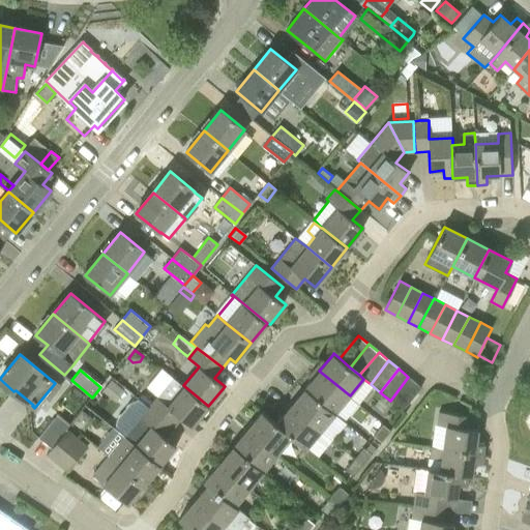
[(350,395),(319,371),(304,389),(334,414),(350,395)]
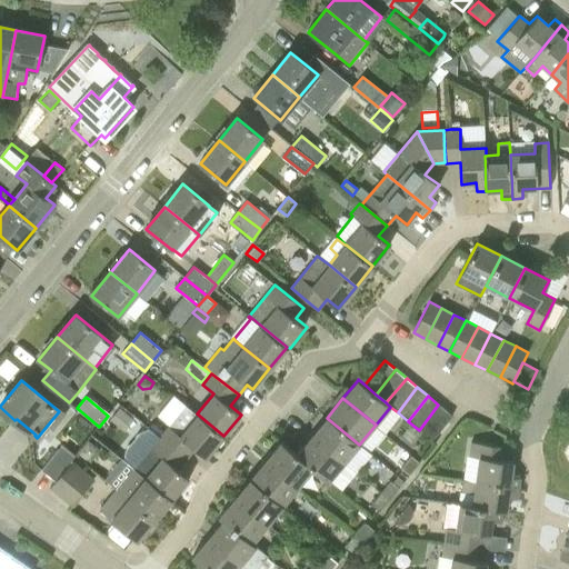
[(160,437),(187,459),(196,448),(206,457),(223,436),(197,413),(186,405),(160,437)]
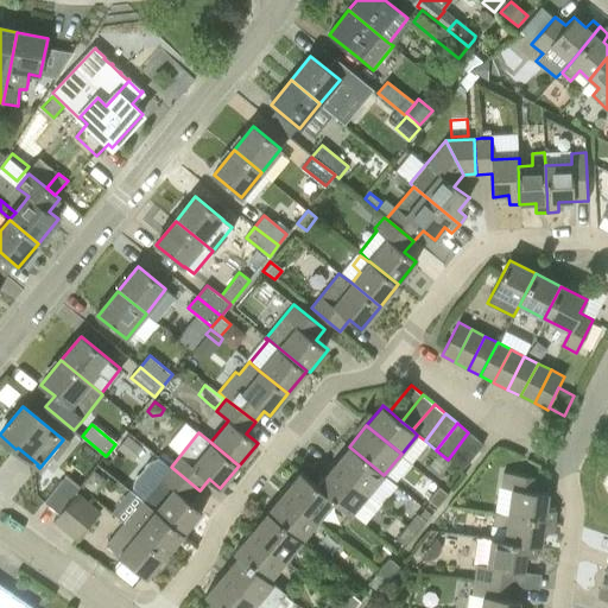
[(448,460),(461,470),(483,444),(468,432),(448,460)]
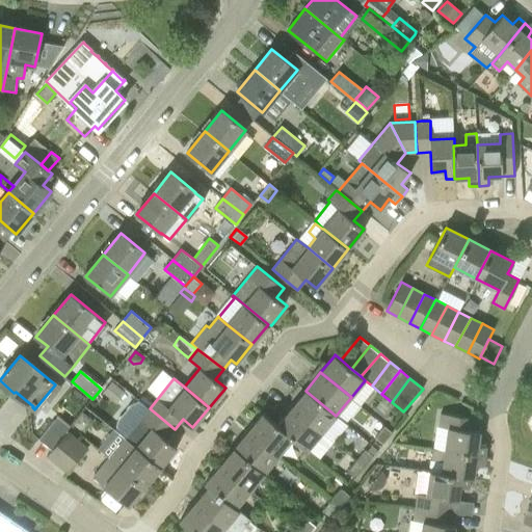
[(103,392),(116,402),(125,392),(110,381),(103,392)]
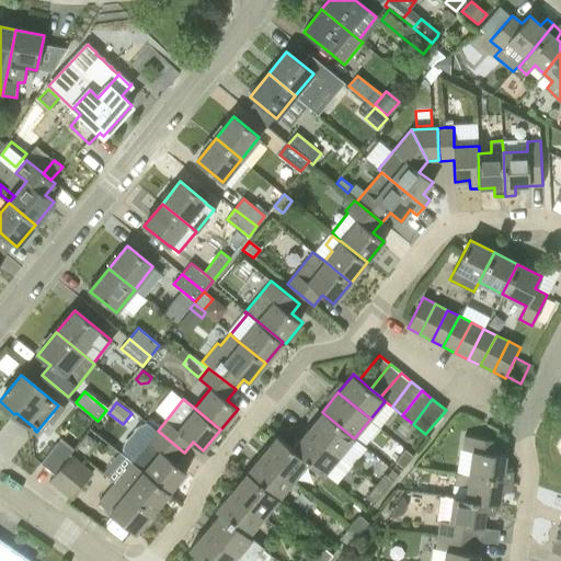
[(354,438),(322,412),(308,431),(340,456),(354,438)]
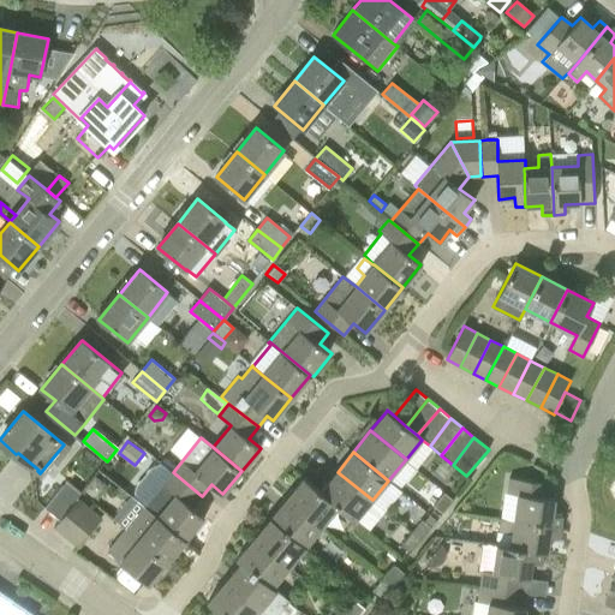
[(144,507),(185,541),(204,517),(192,507),(202,496),(173,472),(144,507)]
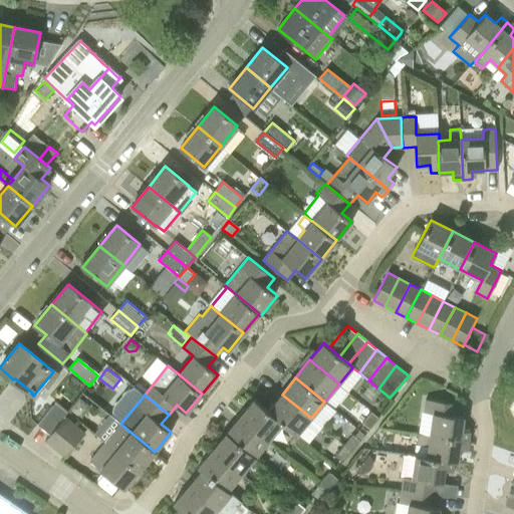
[(282,395),(269,411),(268,411),(282,423),(282,424),(296,436),(311,418),(282,395)]
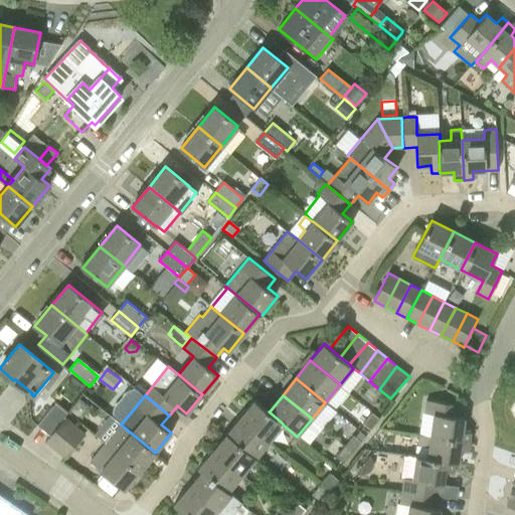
[(270,441),(283,424),(283,423),(269,411),(270,411),(253,399),(252,400),(253,401),(240,416),(270,441)]
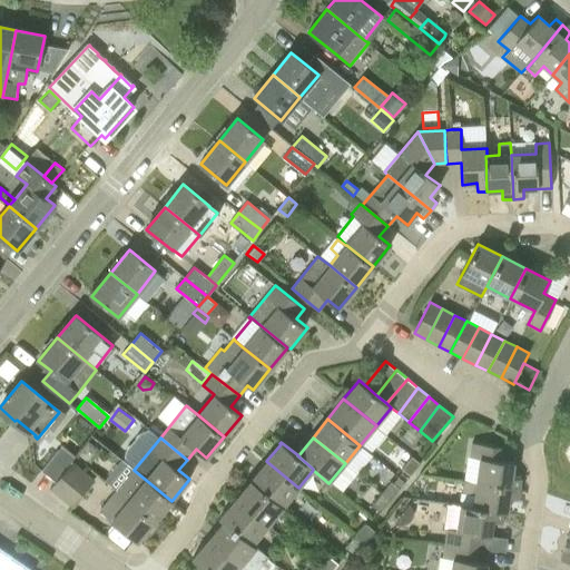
[(479,482),(520,488),(521,478),(512,477),(514,462),(503,461),(505,448),(473,442),(471,458),(482,459),(479,482)]
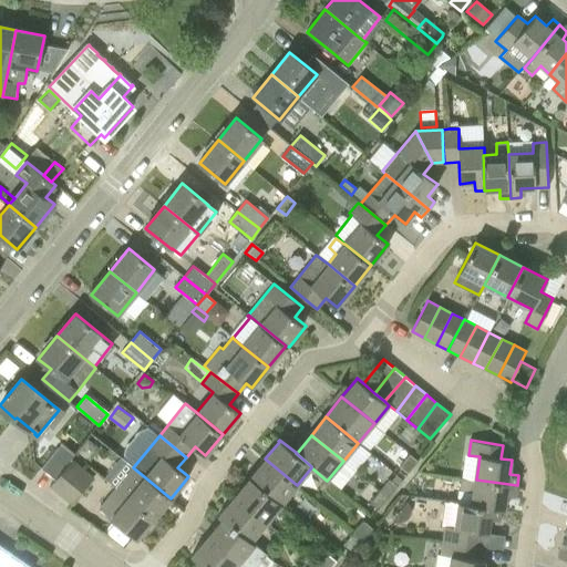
[(41,470),(54,481),(72,460),(75,456),(61,444),(41,470)]
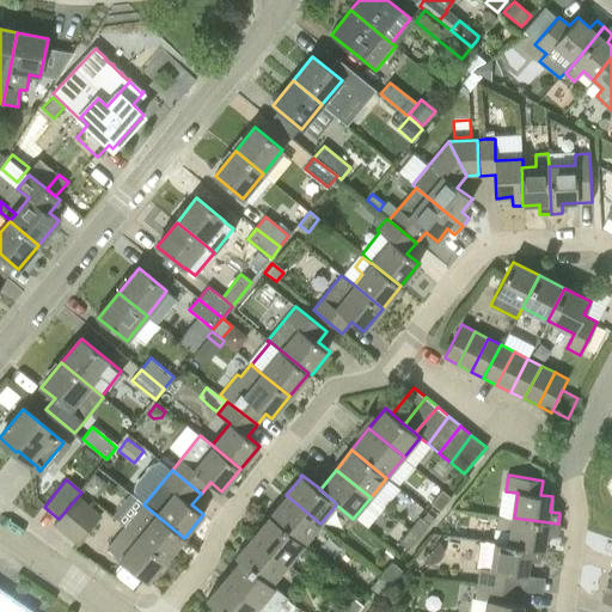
[(440,509),(451,496),(442,489),(432,502),(440,509)]
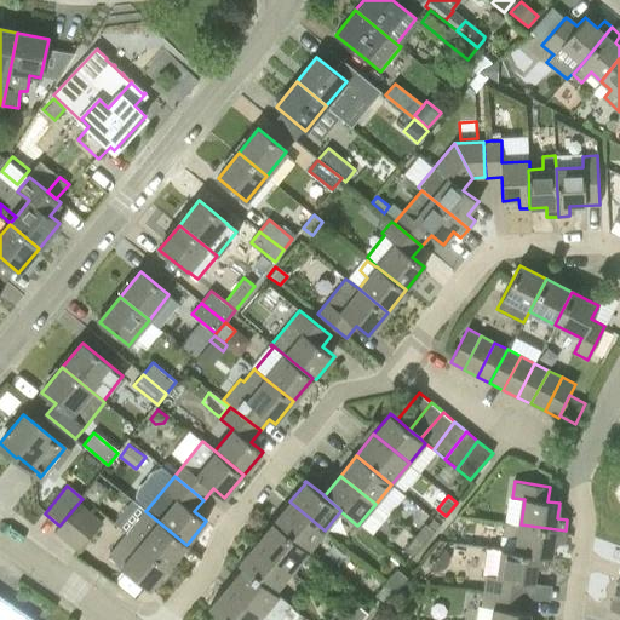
[(290,501),(273,522),(308,551),(325,530),(290,501)]
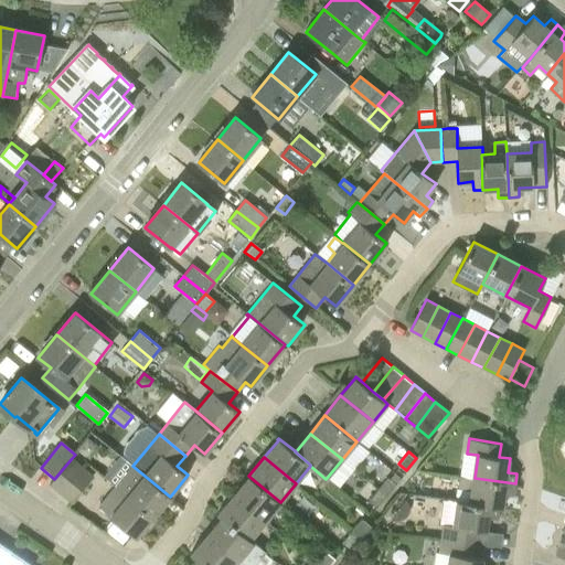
[(61,492),(82,466),(72,458),(54,479),(50,483),(61,492)]
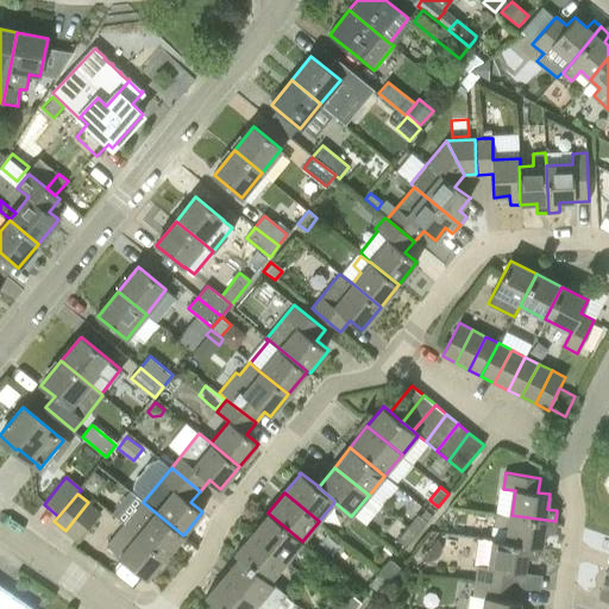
[(66,531),(77,541),(101,513),(88,502),(66,531)]
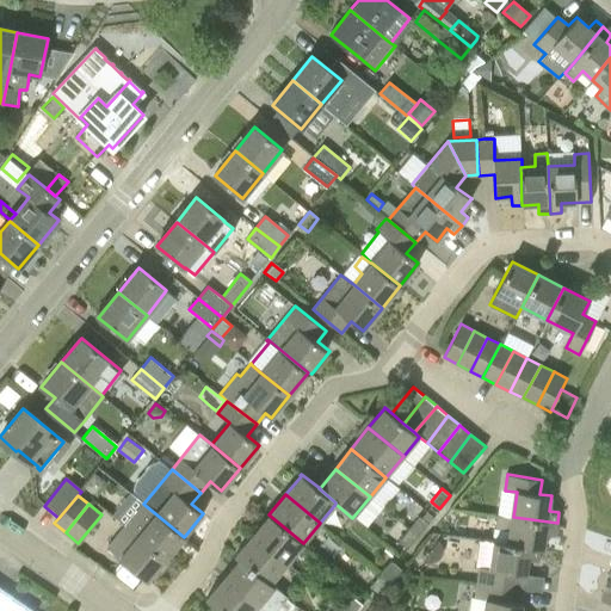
[(125,526),(166,560),(184,537),(143,504),(125,526)]
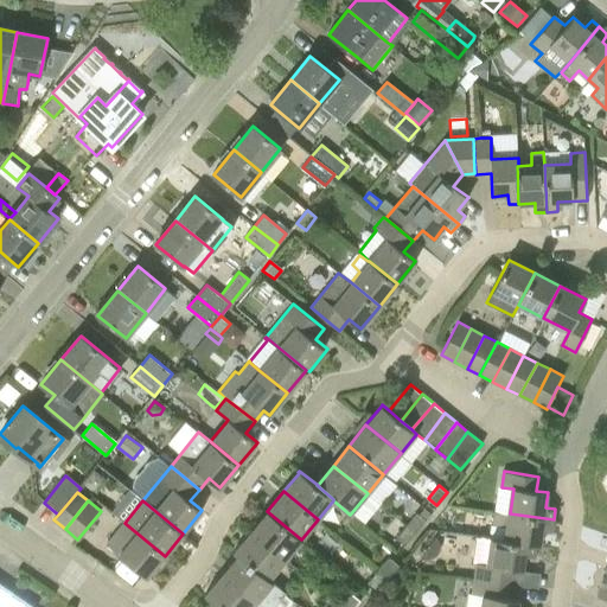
[(267,511),(250,531),(285,560),(301,540),(267,511)]
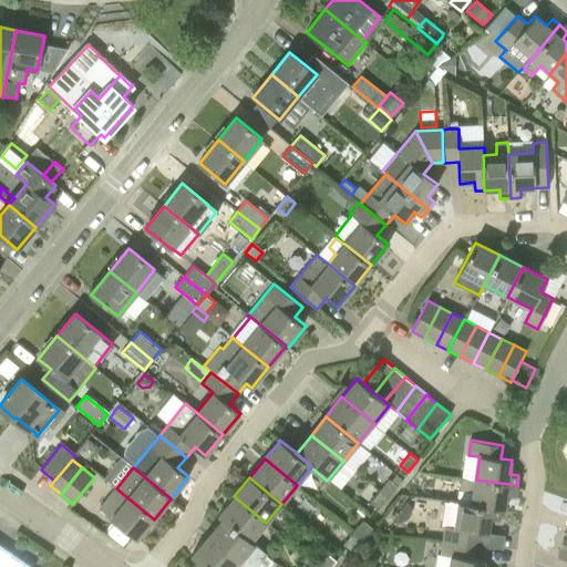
[(389,478),(379,491),(388,497),(397,486),(389,478)]
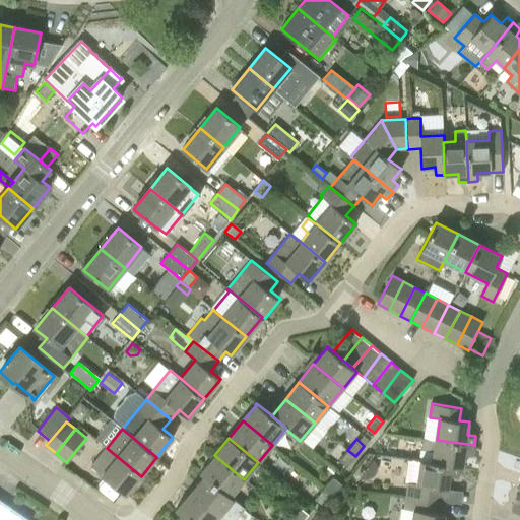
[(459,466),(459,467),(463,467),(465,454),(472,455),(474,445),(437,440),(424,439),(423,450),(434,451),(432,461),(432,462),(459,466)]
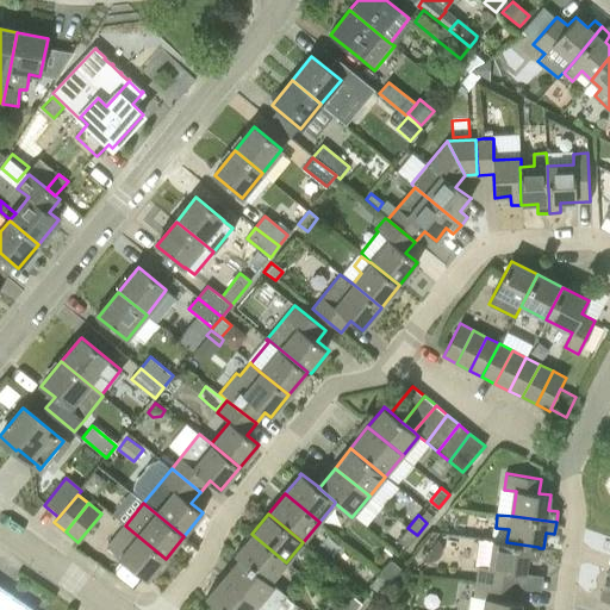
[(166,559),(125,526),(107,547),(148,580),(166,559)]
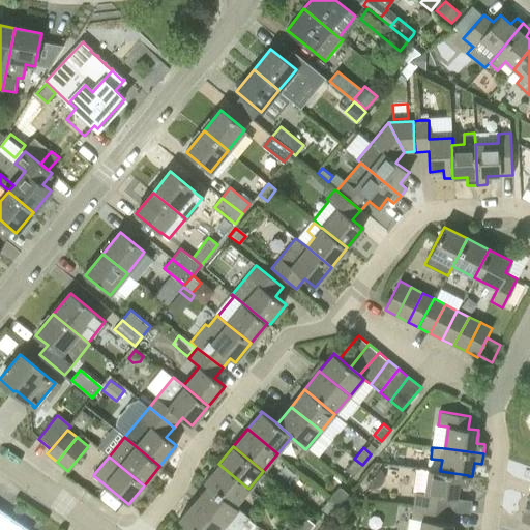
[(362,465),(354,459),(346,469),(353,475),(362,465)]
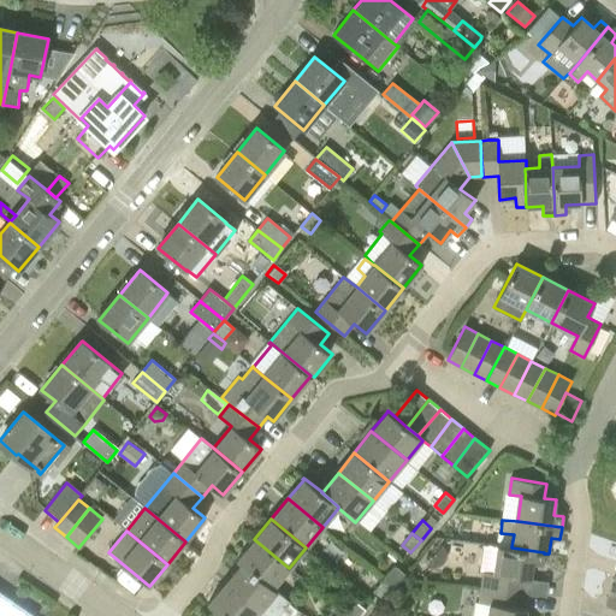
[(237,560),(242,562),(273,587),(274,586),(289,568),(254,539),(238,558),(237,560)]
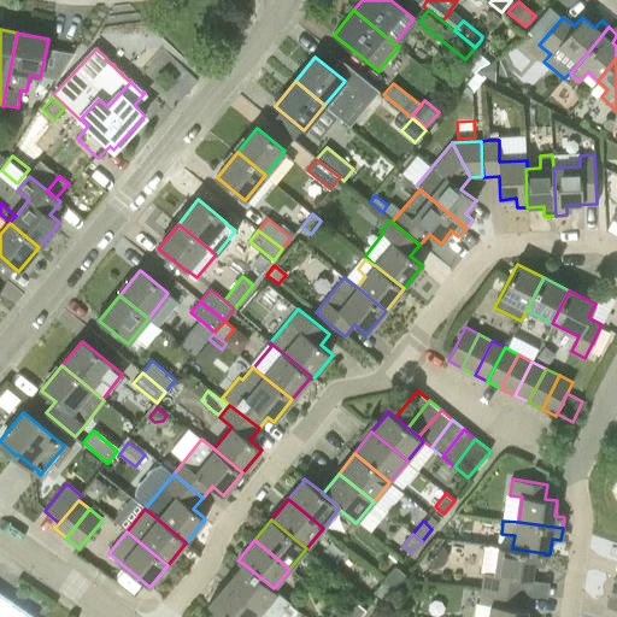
[(497,546),(483,545),(481,571),(493,573),(493,575),(483,574),(481,589),(517,594),(519,579),(532,580),(534,564),(544,565),(545,554),(545,553),(512,548),(512,547),(497,546)]
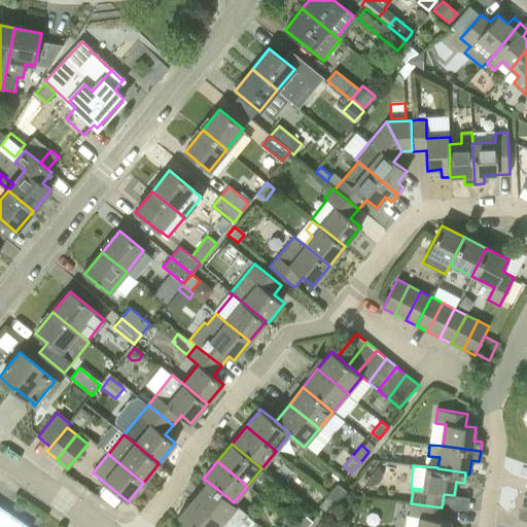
[(207,481),(192,498),(223,524),(239,505),(235,501),(234,502),(207,481)]
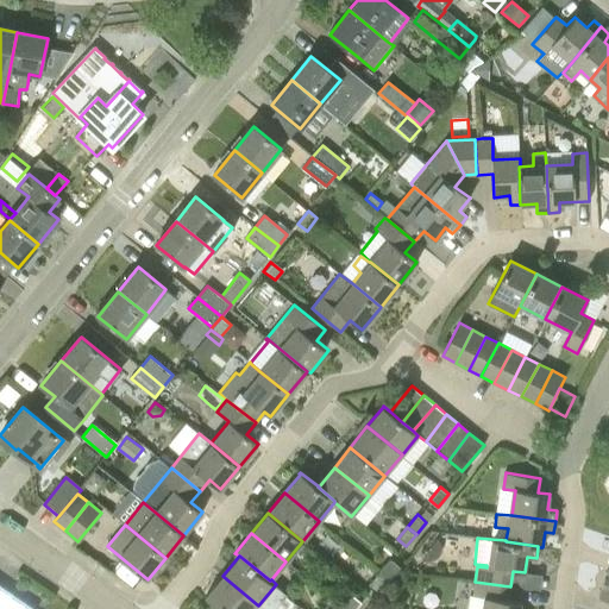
[(390,559),(381,570),(390,578),(400,566),(390,559)]
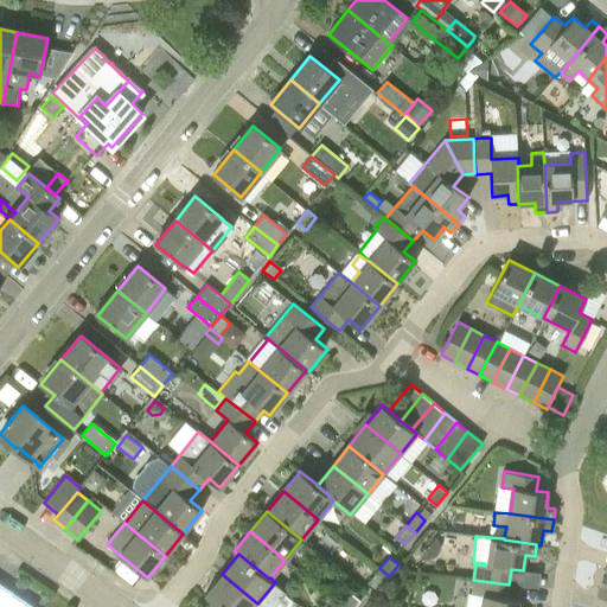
[(389,576),(379,568),(369,581),(378,589),(389,576)]
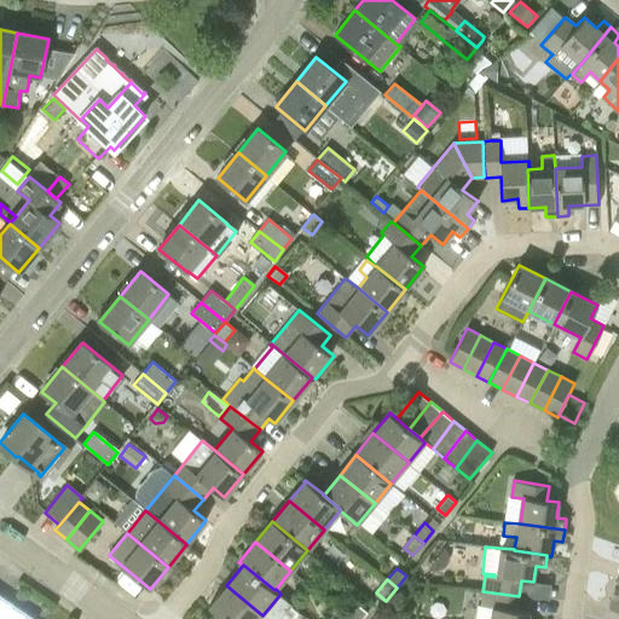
[(608,606),(618,609),(618,579),(608,606)]
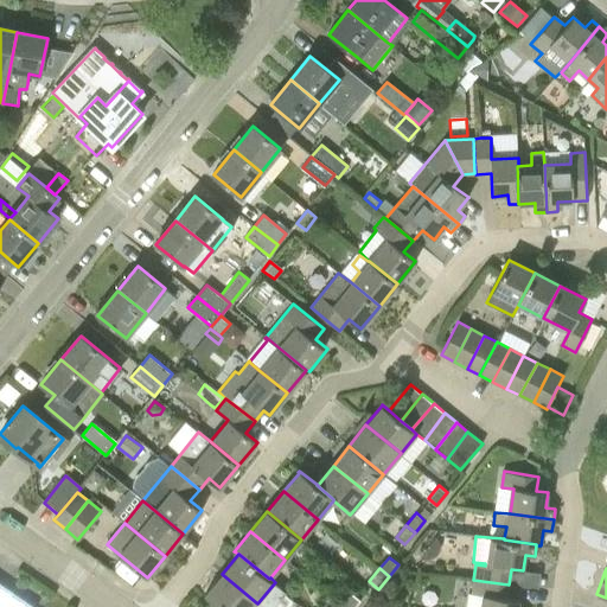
[(219,606),(254,606),(257,604),(222,574),(206,593),(205,593),(204,594),(219,606)]
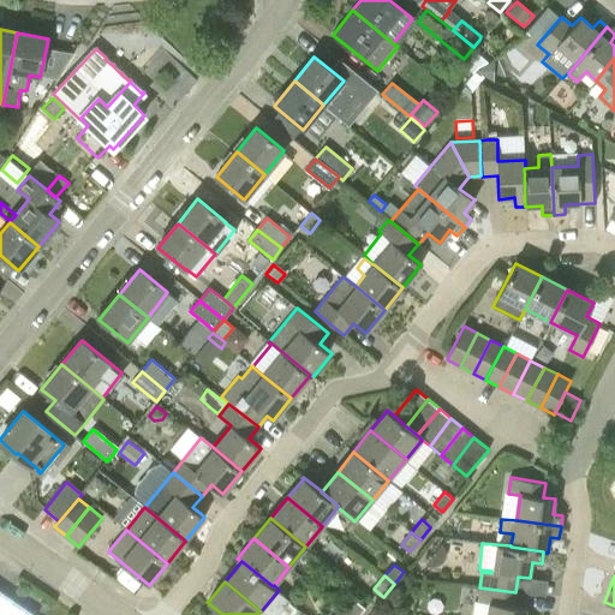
[(488,603),(485,614),(525,614),(526,608),(514,605),(515,592),(479,587),(478,602),(488,603)]
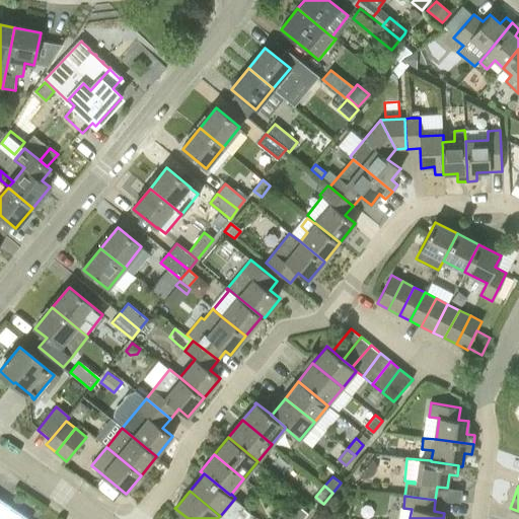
[(22,518),(2,505),(0,508),(0,518),(22,518)]
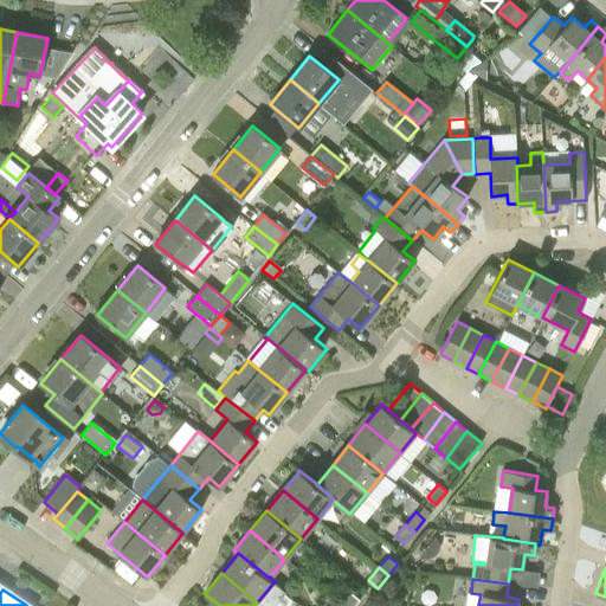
[(340,604),(342,605),(353,605),(359,599),(350,591),(340,604)]
